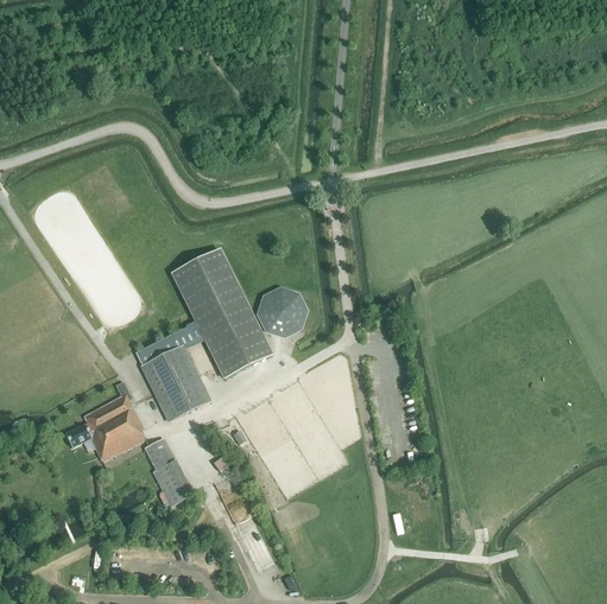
[(209,401),(183,349),(204,338),(223,377),(271,355),(217,248),(171,272),(195,318),(181,325),(182,326),(132,353),(139,366),(140,364),(169,421),(209,401)]
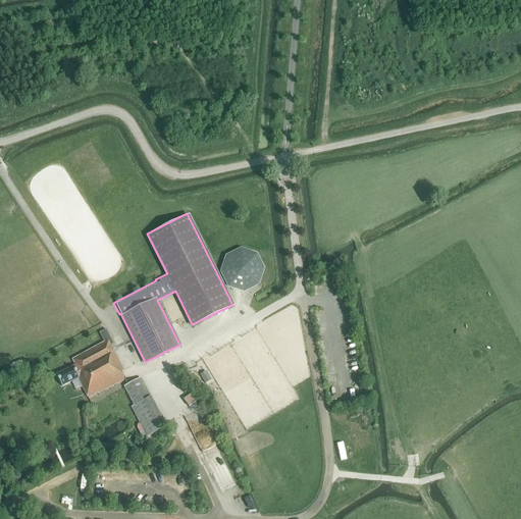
[(224,254),(219,270),(227,286),(245,291),(260,281),(265,265),(256,250),(240,245),(224,254)]
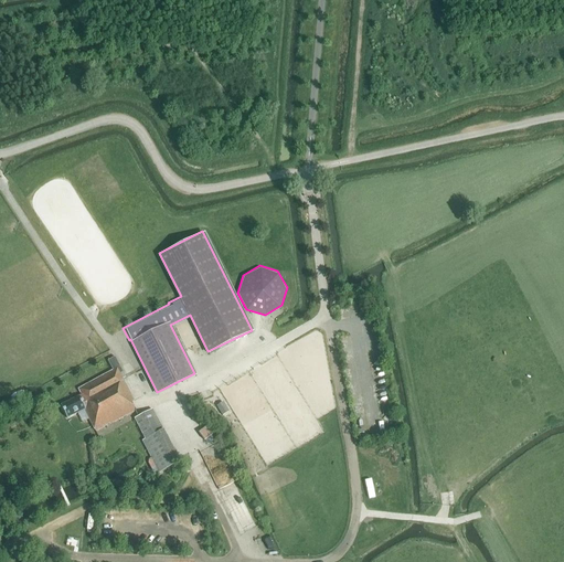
[(94,428),(135,407),(129,399),(131,398),(118,371),(121,370),(114,354),(110,356),(106,358),(112,368),(77,386),(81,393),(60,403),(65,415),(83,406),(94,428)]
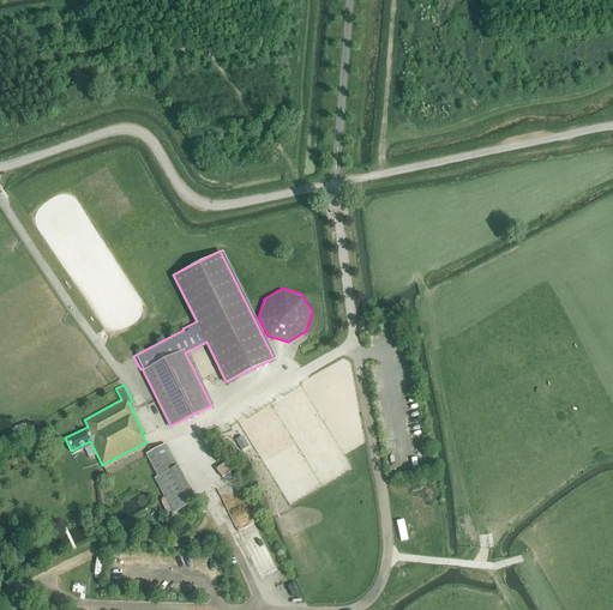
[(234,439),(240,448),(247,444),(241,434),(234,439)]
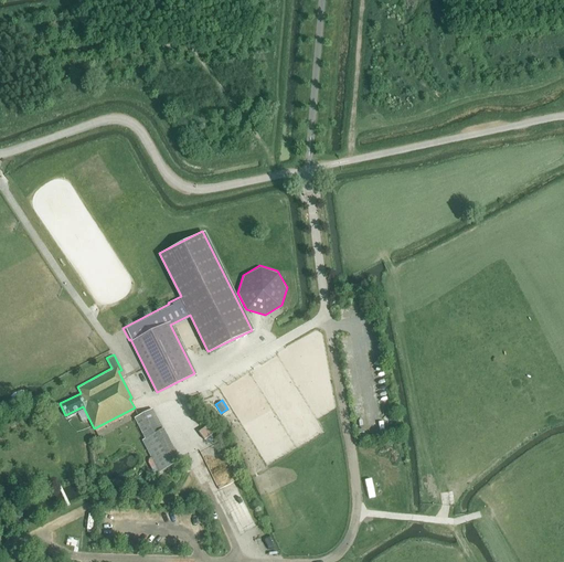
[(161,428),(151,406),(134,415),(144,436),(141,437),(158,470),(178,460),(162,428),(161,428)]
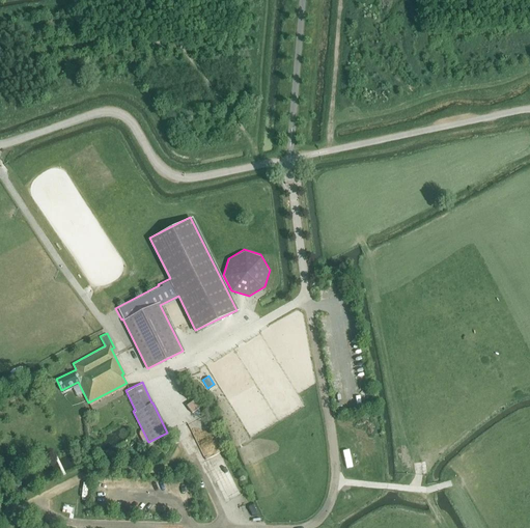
[(192,398),(186,404),(191,411),(198,405),(192,398)]
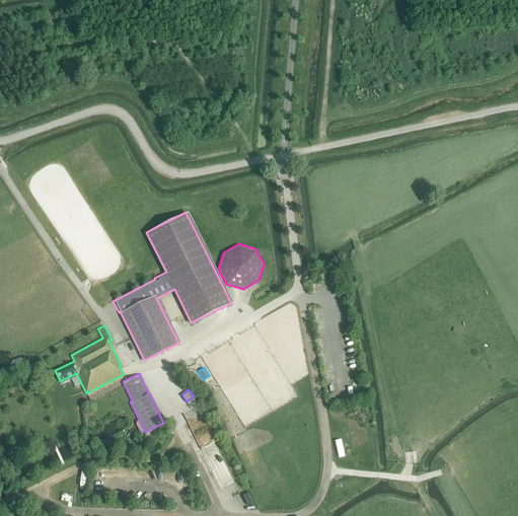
[(221,452),(208,459),(220,484),(233,477),(221,452)]
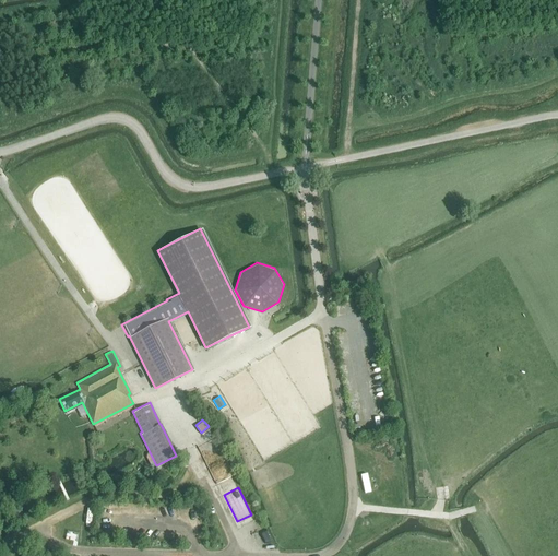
[(36,546),(34,552),(42,555),(44,551),(36,546)]
